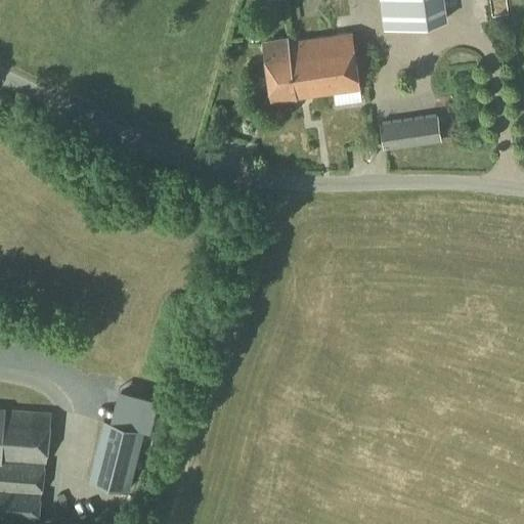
[(378,0),(383,29),(446,19),(443,0),(378,0)]
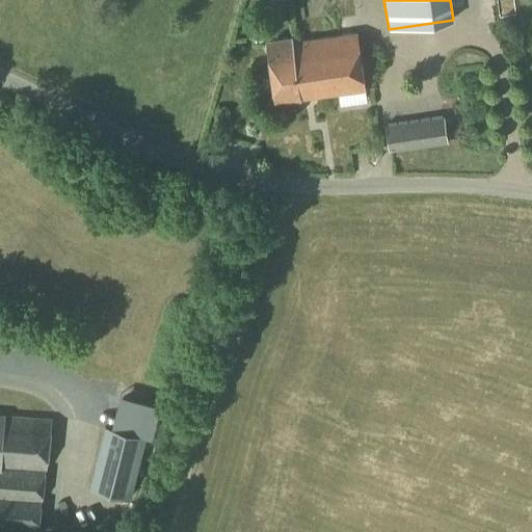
[(366,89),(357,33),(293,44),(292,37),(266,41),(275,104),(366,89)]
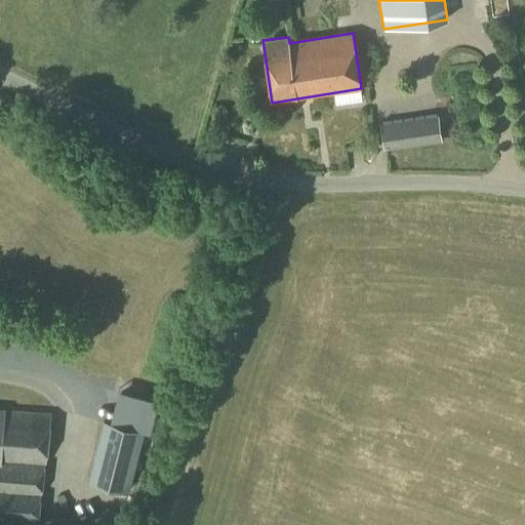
[(385,149),(442,140),(438,115),(380,123),(385,149)]
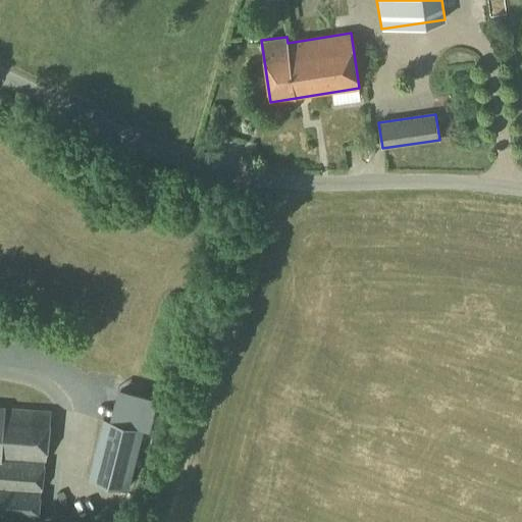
[(0,514),(35,518),(45,413),(3,409),(3,407),(0,406),(0,514)]
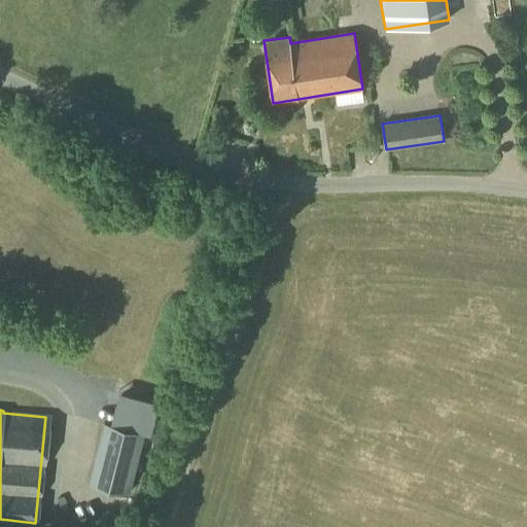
[(144,431),(103,421),(88,482),(129,492),(144,431)]
